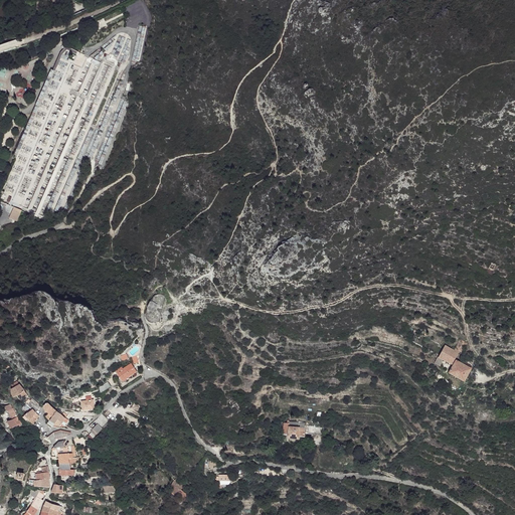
[(9,217),(18,221),(22,208),(14,204),(9,217)]
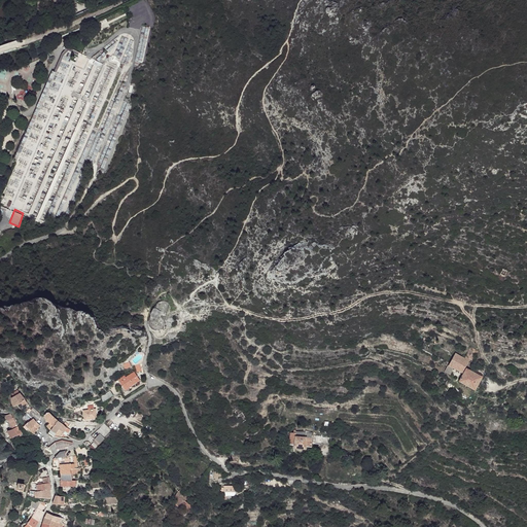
[(470,347),(465,357),(470,359),(472,360),(478,350),(470,347)]
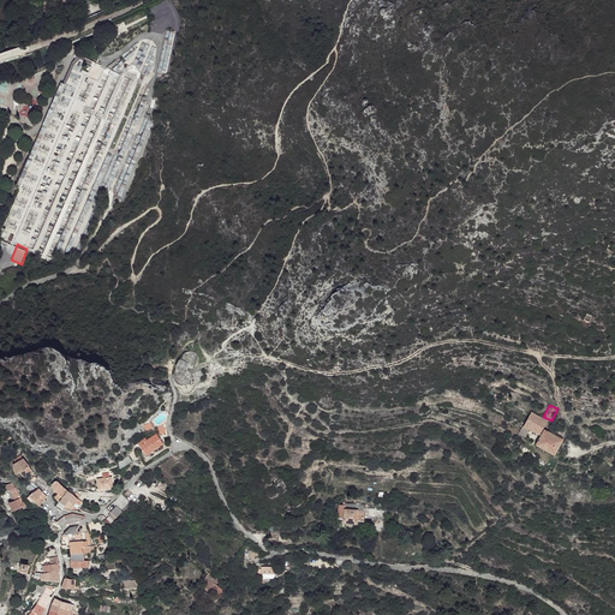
[(523,428),(518,435),(524,437),(529,430),(538,435),(549,419),(543,417),(542,418),(530,413),(523,428)]
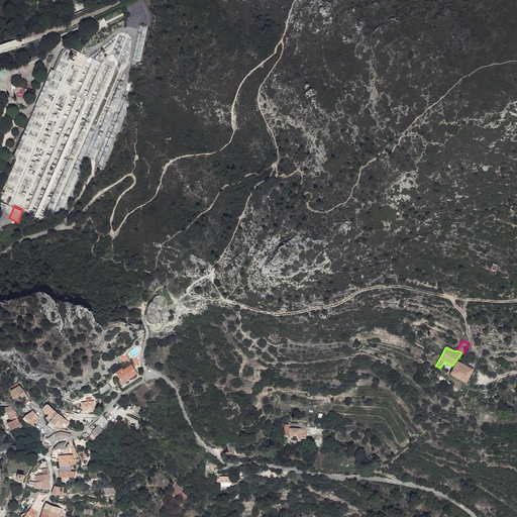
[(125,354),(120,358),(123,364),(129,360),(125,354)]
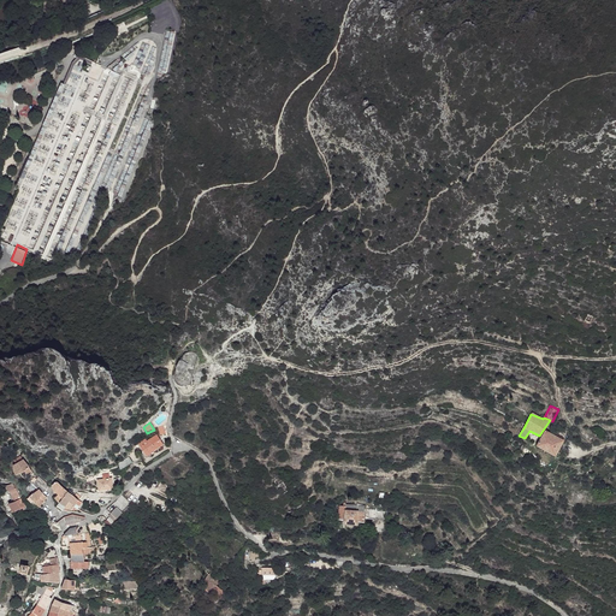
[(545,431),(537,446),(556,456),(564,440),(556,436),(557,433),(554,432),(552,434),(545,431)]
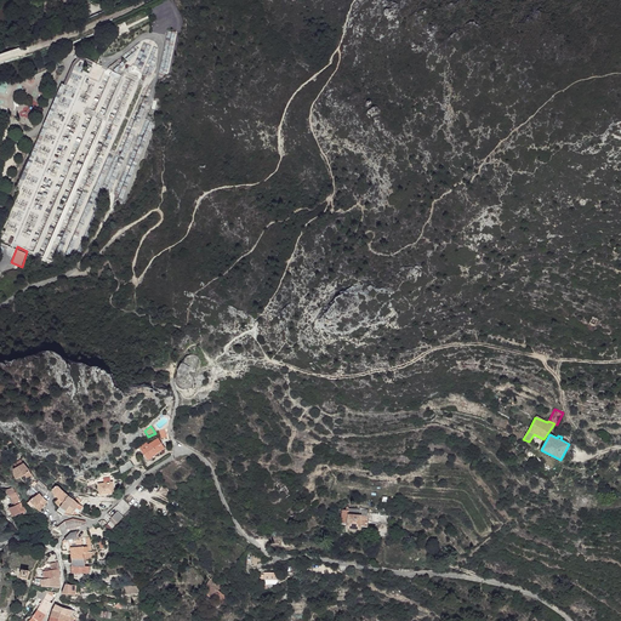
[(164,449),(158,439),(148,445),(146,443),(138,448),(146,459),(153,454),(154,455),(164,449)]
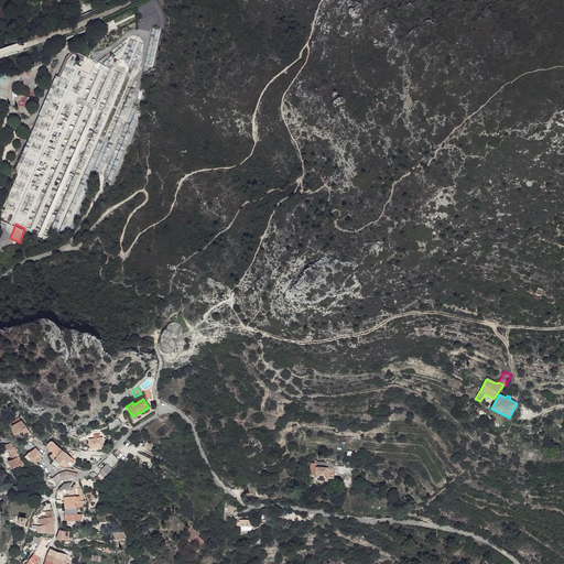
[(19,418),(12,421),(14,425),(10,427),(14,435),(22,432),(24,434),(29,431),(26,427),(22,421),(21,421),(19,418)]
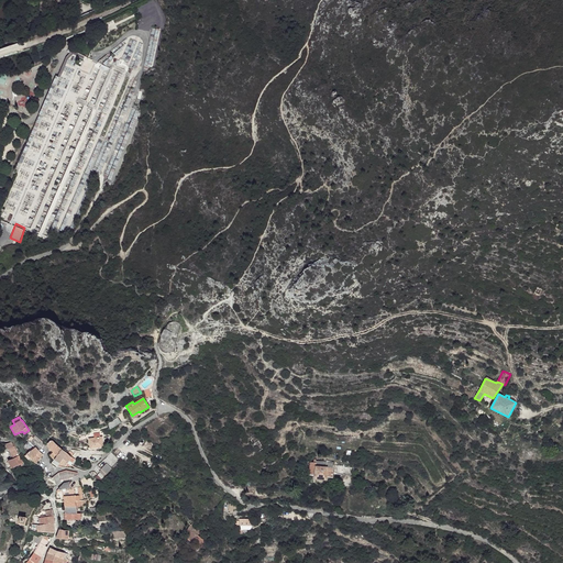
[(46,444),(35,435),(33,438),(31,441),(30,442),(32,444),(36,448),(40,451),(46,444)]
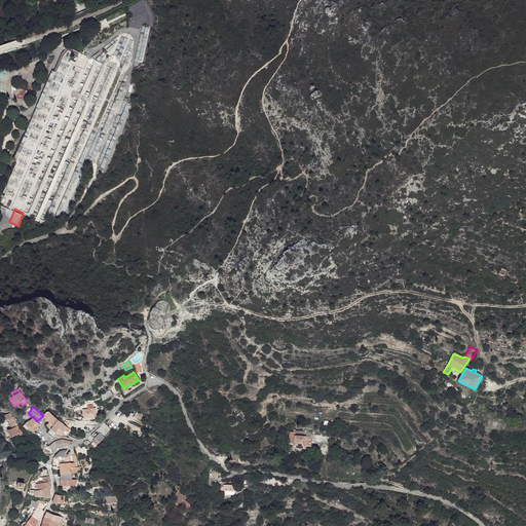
[(96,409),(87,410),(88,418),(97,417),(96,409)]
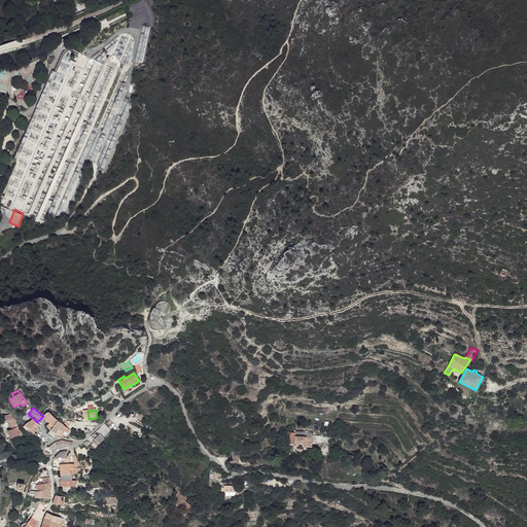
[(57,420),(49,413),(48,413),(47,413),(45,415),(46,419),(49,422),(50,423),(54,426),(57,420)]
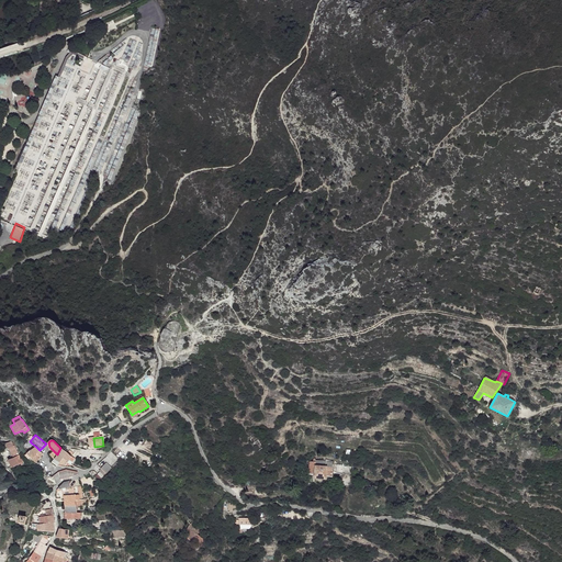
[(11,441),(4,444),(8,449),(13,458),(8,460),(11,468),(23,461),(19,454),(14,446),(13,446),(11,441)]
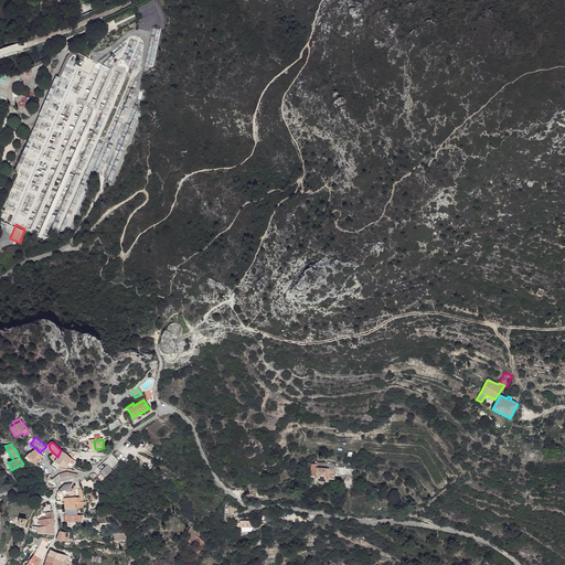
[(40,452),(36,449),(33,451),(27,456),(33,462),(36,466),(40,461),(35,458),(40,454),(39,454),(40,452)]
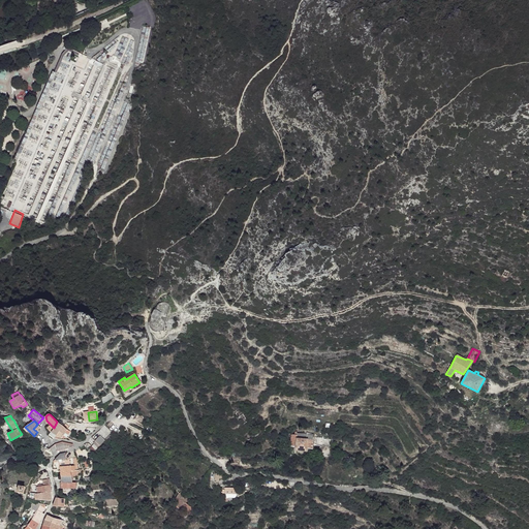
[(62,426),(57,422),(54,428),(51,432),(50,434),(53,437),(54,436),(55,434),(56,435),(62,426)]
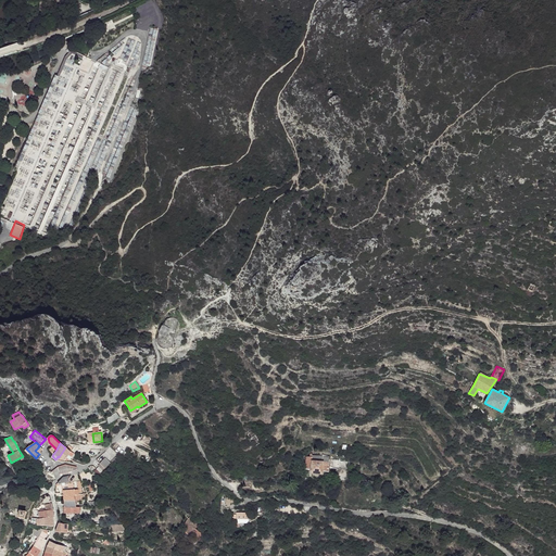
[(71,452),(65,447),(59,457),(65,460),(67,458),(67,457),(68,455),(71,452)]
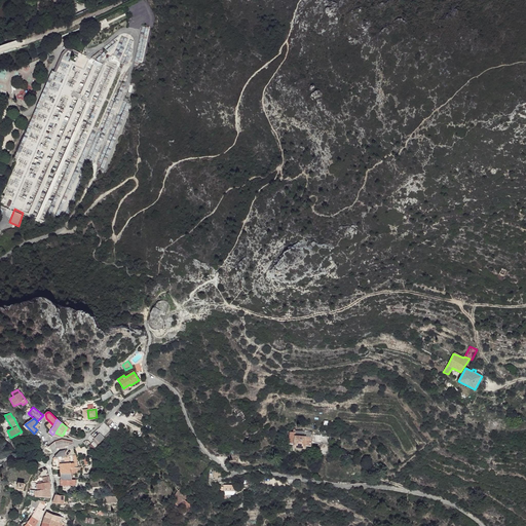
[(290,430),(289,442),(294,444),(294,446),(305,447),(305,445),(311,445),(312,431),(295,430),(295,427),(292,427),(292,429),(290,430)]
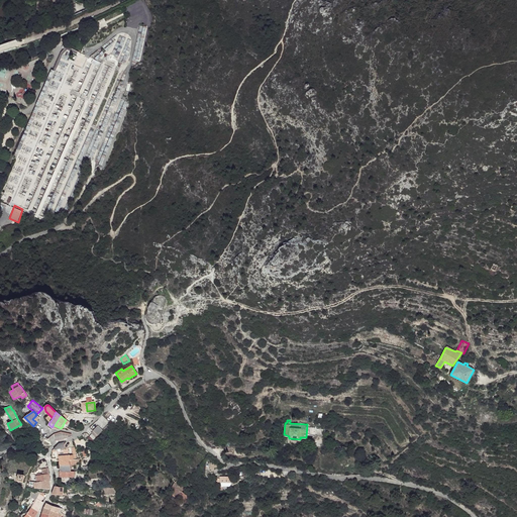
[(98,427),(93,432),(97,436),(102,431),(98,427)]
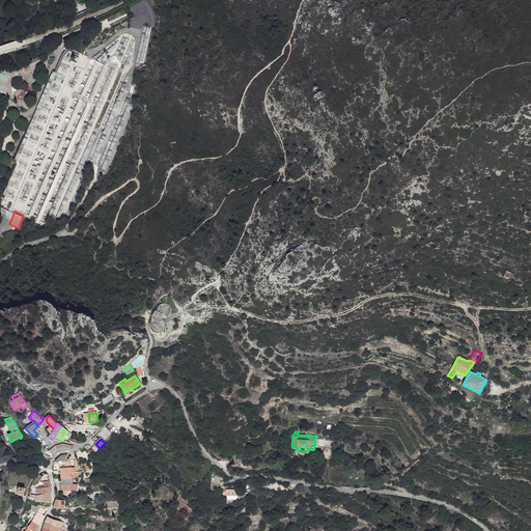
[(62,444),(56,446),(57,453),(70,450),(74,448),(74,446),(70,446),(62,444)]
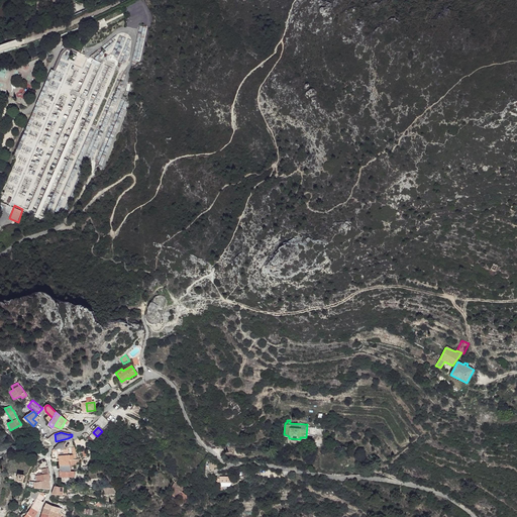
[(62,449),(57,450),(58,456),(59,455),(59,458),(59,461),(60,466),(71,466),(70,461),(70,457),(70,454),(69,451),(72,451),(72,448),(69,448),(62,449)]
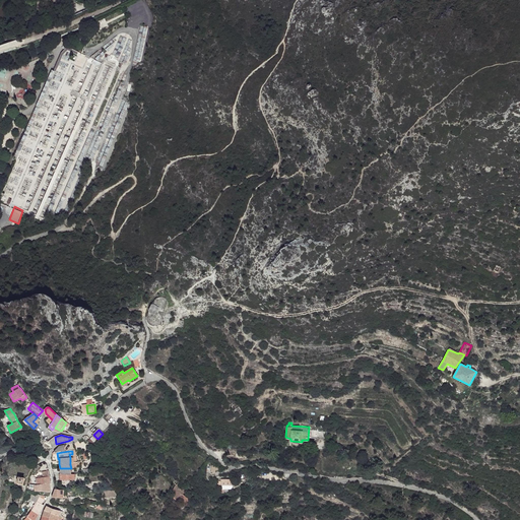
[(75,463),(70,464),(71,468),(71,470),(74,470),(74,468),(81,467),(80,465),(83,464),(82,461),(75,463)]
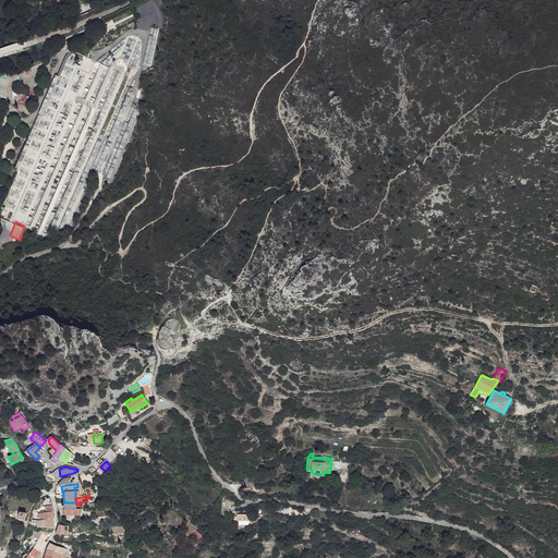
[(51,506),(46,507),(46,512),(39,513),(39,521),(53,519),(53,511),(51,506)]
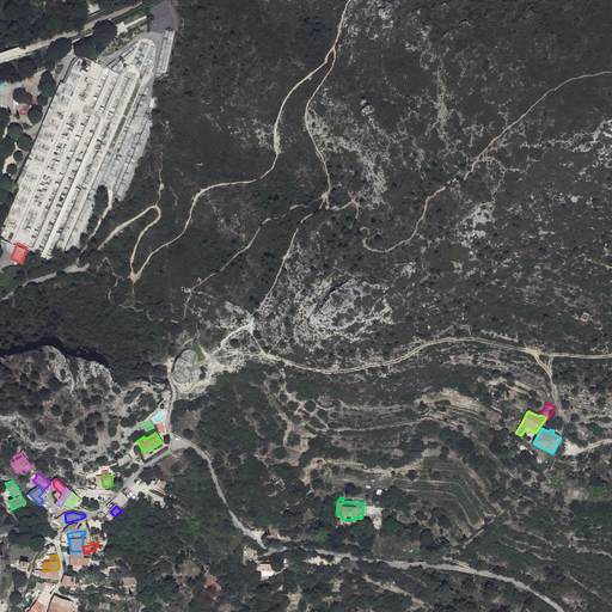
[(220,573),(208,565),(202,576),(207,580),(212,582),(210,585),(209,587),(218,593),(225,582),(216,576),(220,573)]
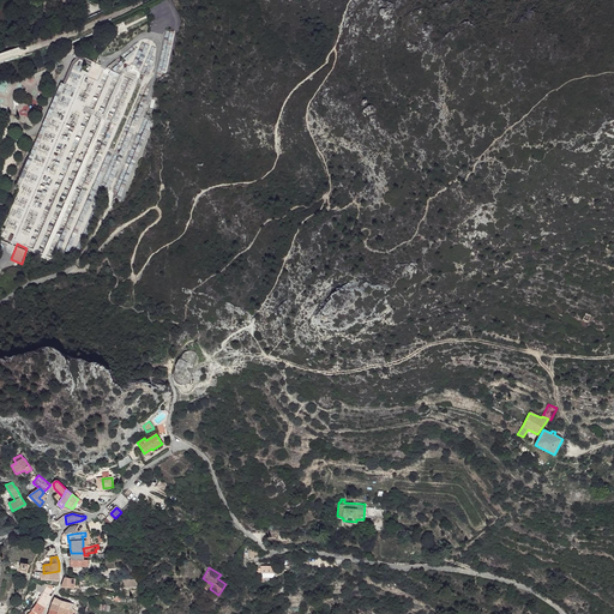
[(43,573),(41,573),(41,581),(59,582),(59,571),(43,573)]
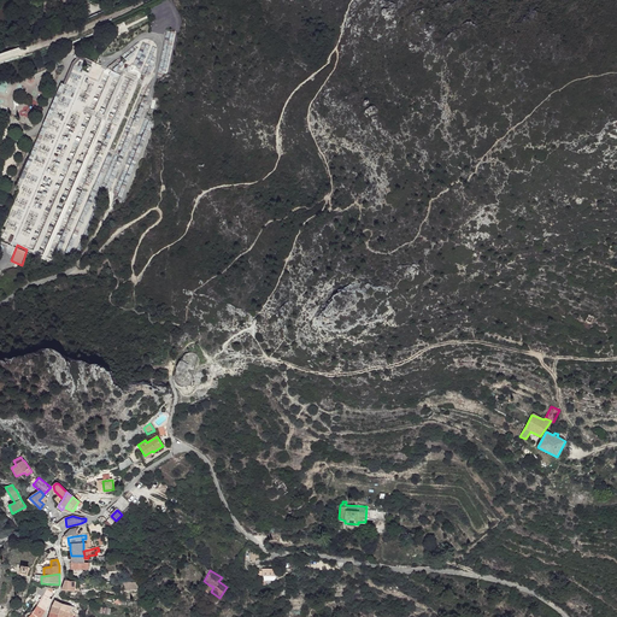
[(78,582),(65,581),(62,591),(78,592),(78,587),(78,582)]
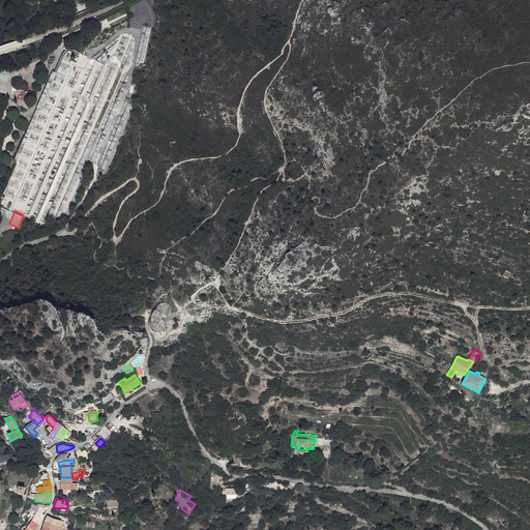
[(38,504),(33,504),(31,508),(34,510),(37,512),(36,514),(42,518),(45,516),(50,505),(46,506),(41,505),(38,504)]
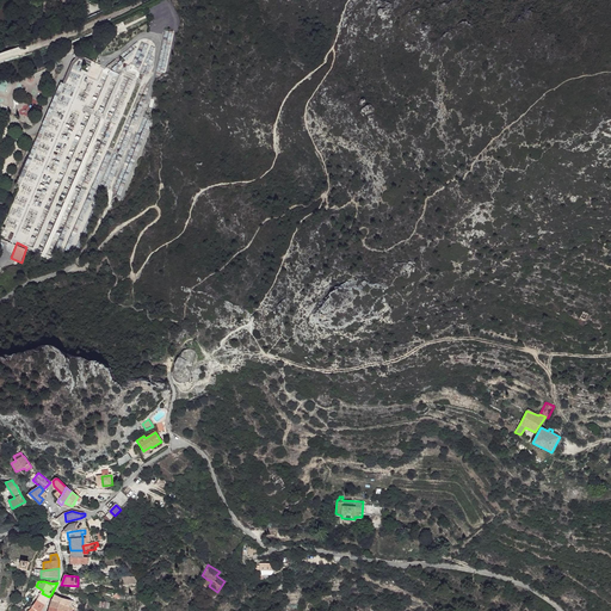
[(49,597),(42,593),(37,600),(45,605),(49,597)]
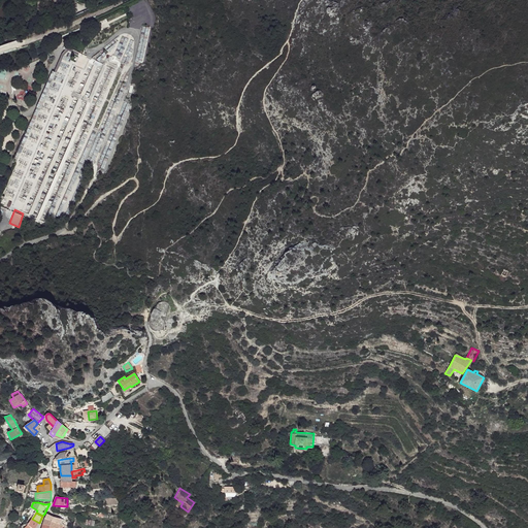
[(47,515),(45,519),(60,524),(62,519),(59,519),(50,517),(50,516),(47,515)]
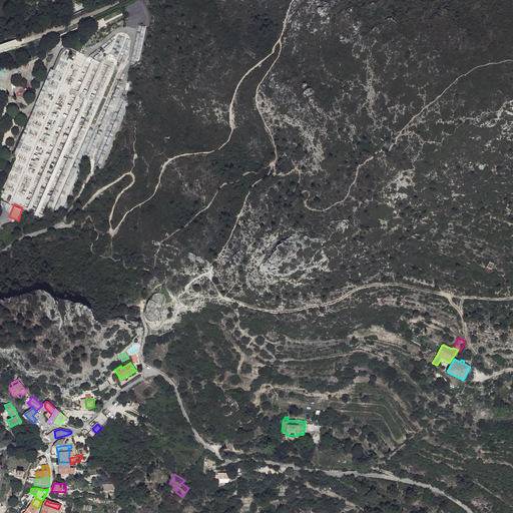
[(34,512),(38,508),(31,504),(27,510),(30,512),(34,512)]
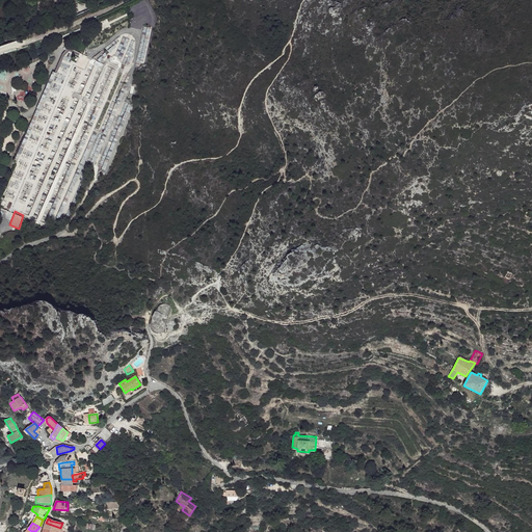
[(60,528),(46,523),(42,531),(64,531),(65,530),(60,528)]
